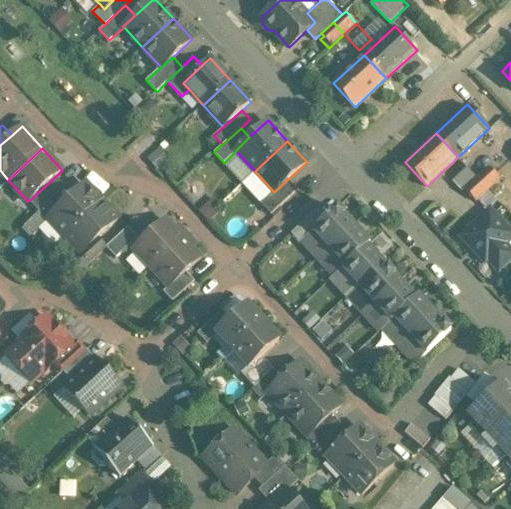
[(490,166),(478,178),(489,189),(500,178),(490,166)]
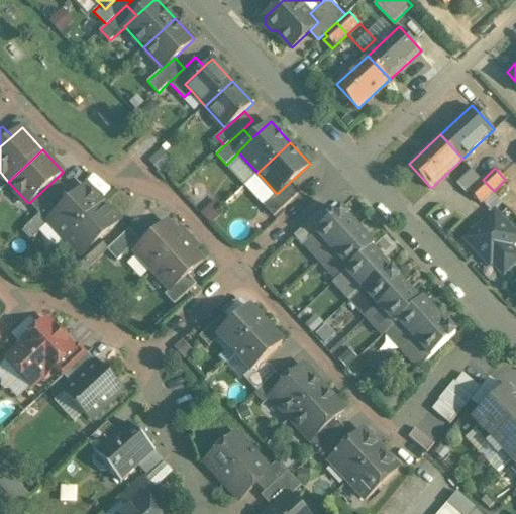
[(473,169),(457,183),(468,193),(470,191),(482,180),(473,169)]
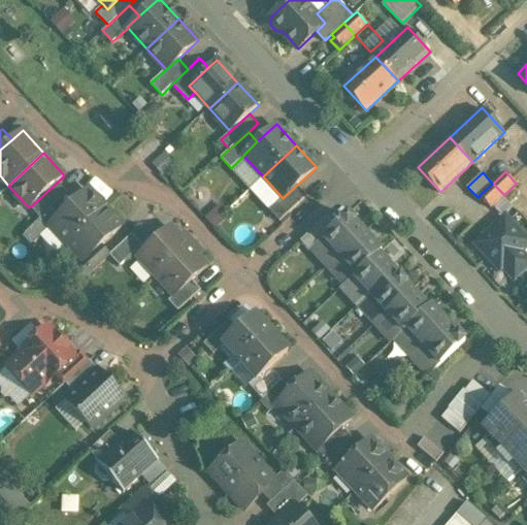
[(58,182),(31,206),(40,218),(52,207),(68,192),(58,182)]
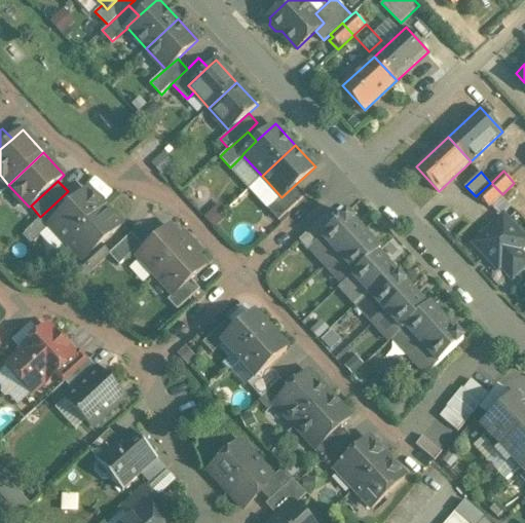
[(490,183),(478,194),(489,207),(502,194),(491,183),(490,183)]
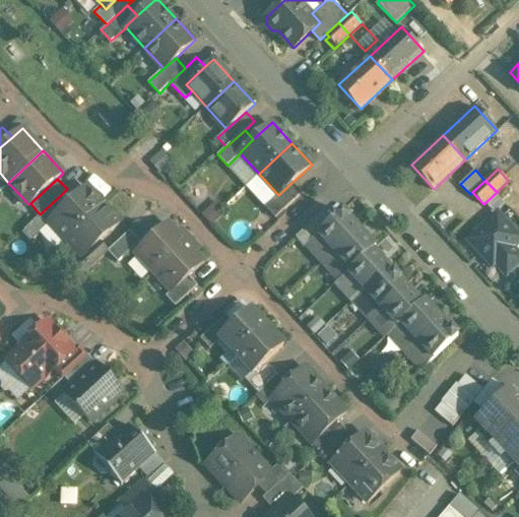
[(293,182),(278,195),(277,194),(265,205),(275,217),(303,192),(293,182)]
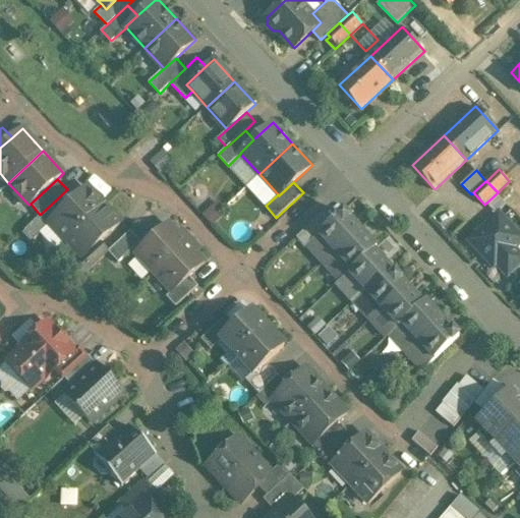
[(60,213),(50,222),(51,223),(66,240),(105,205),(88,186),(60,213)]
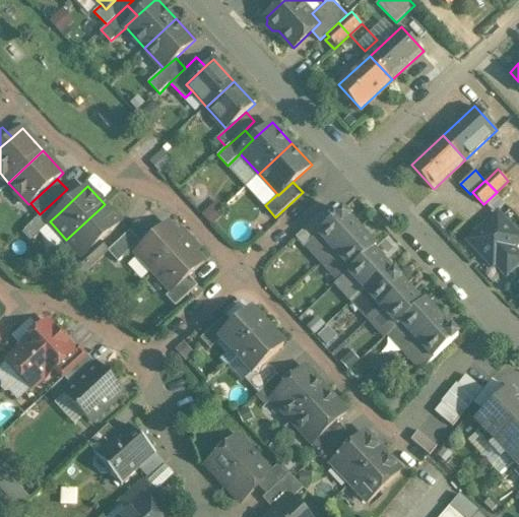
[(497,192),(483,204),(481,206),(492,217),(507,204),(497,192)]
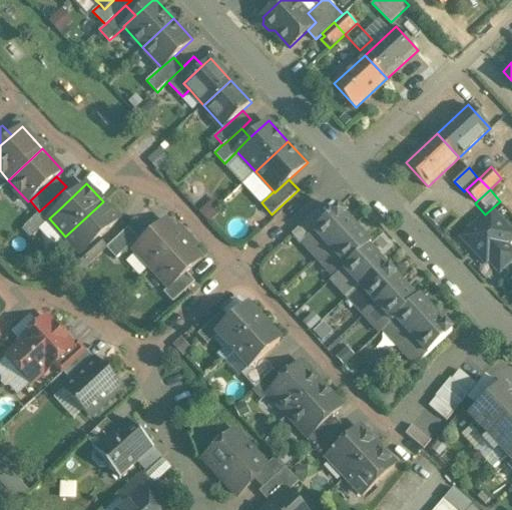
[(202,209),(209,216),(220,204),(213,197),(202,209)]
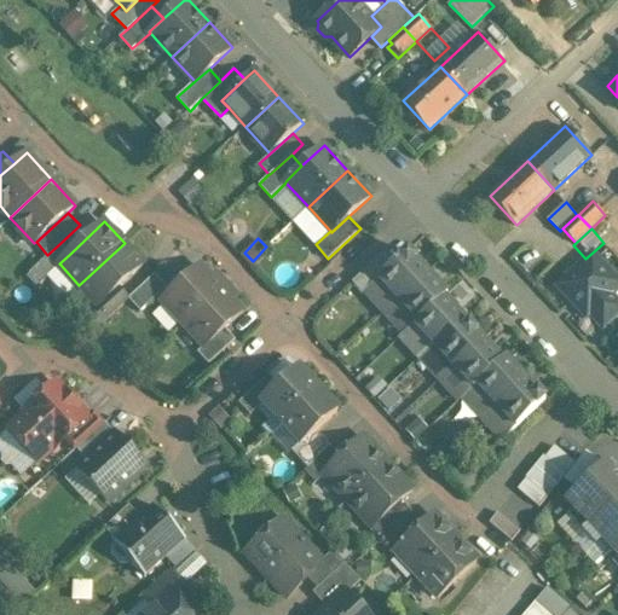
[(47,255),(46,256),(57,267),(61,265),(59,264),(71,253),(61,243),(47,255)]
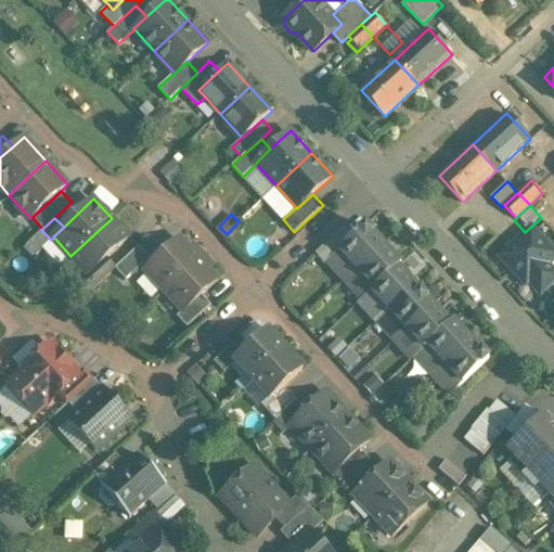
[(112,218),(71,256),(88,273),(89,274),(107,257),(129,236),(112,218)]
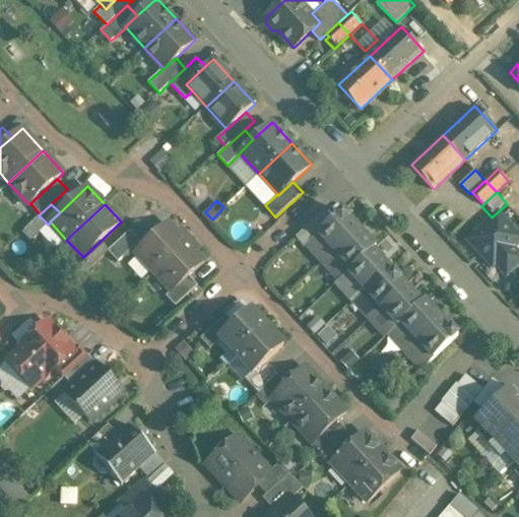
[(342,210),(310,241),(327,259),(360,229),(342,210)]
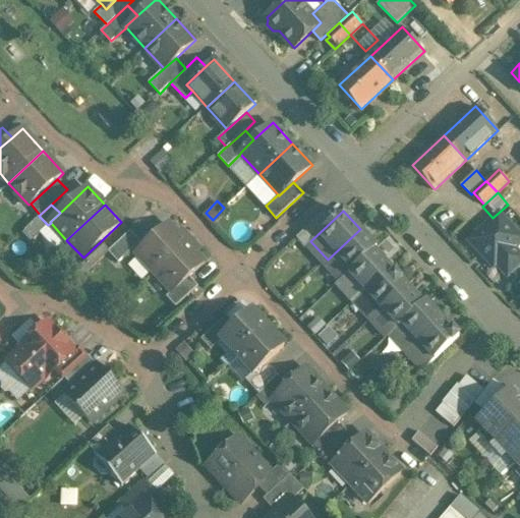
[(473,243),(495,266),(519,242),(519,236),(501,216),(473,243)]
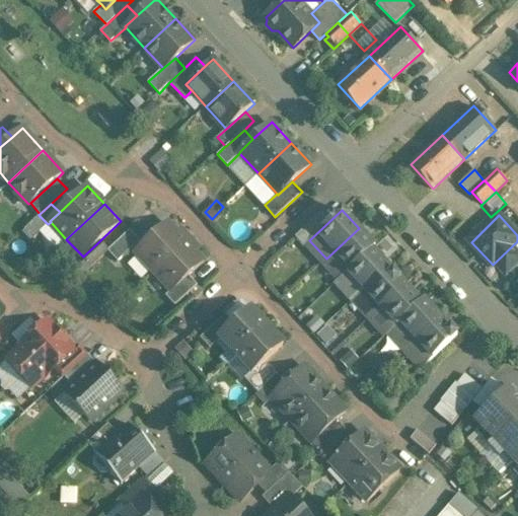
[(167,222),(136,251),(154,271),(186,241),(167,222)]
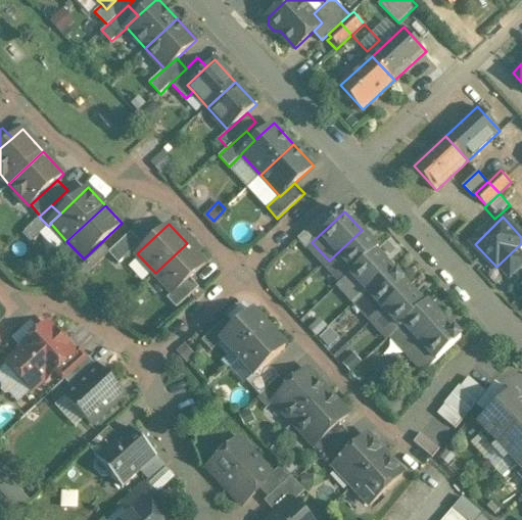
[(329,261),(324,265),(340,282),(375,250),(378,247),(362,230),(329,261)]
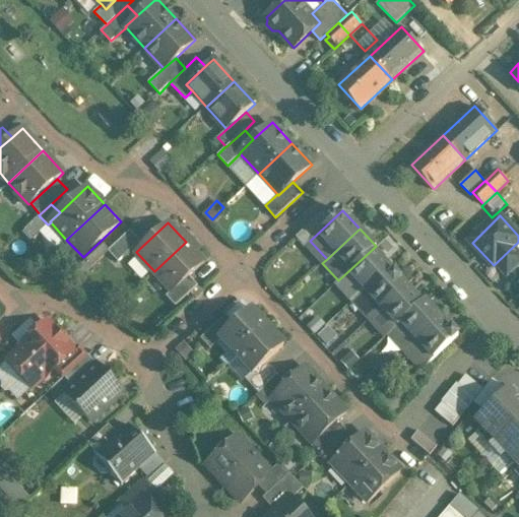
[(109,250),(118,261),(140,241),(131,230),(109,250)]
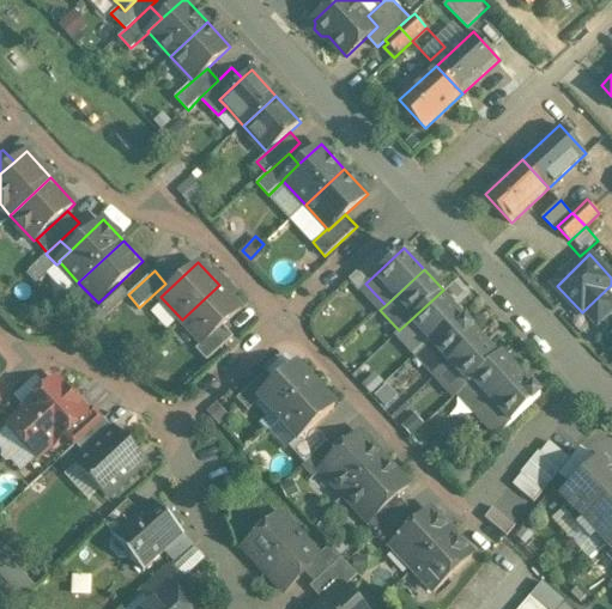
[(119,284),(98,303),(97,302),(86,311),(97,323),(128,294),(119,284)]
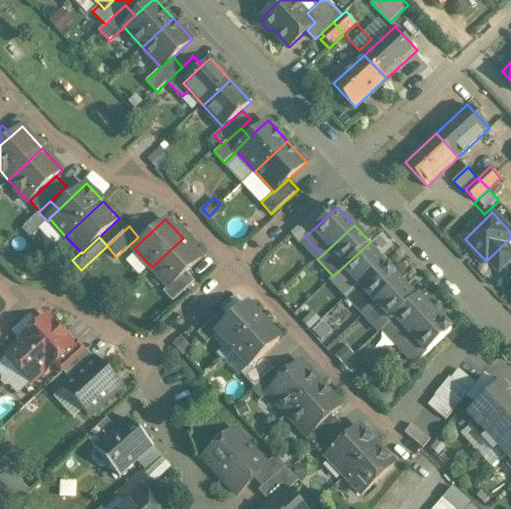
[(183,238),(152,267),(169,286),(170,287),(187,271),(201,257),(183,238)]
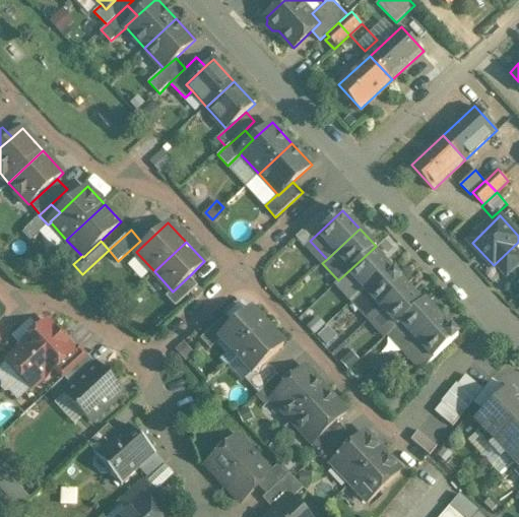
[(373,249),(338,280),(334,284),(335,285),(336,284),(352,302),(390,267),(373,249)]
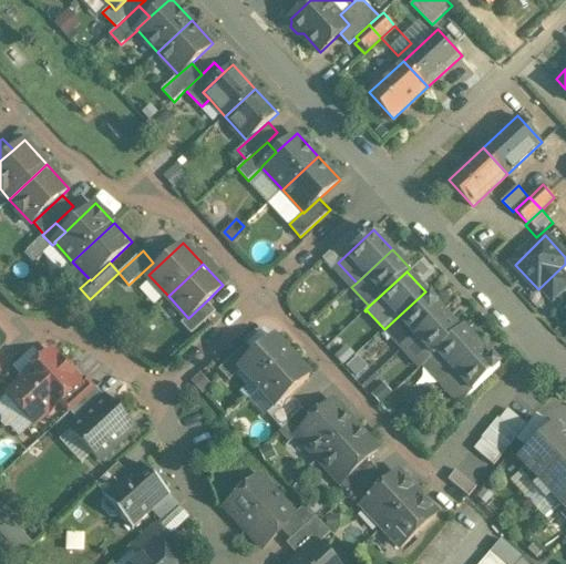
[(425,291),(384,329),(402,348),(443,310),(425,291)]
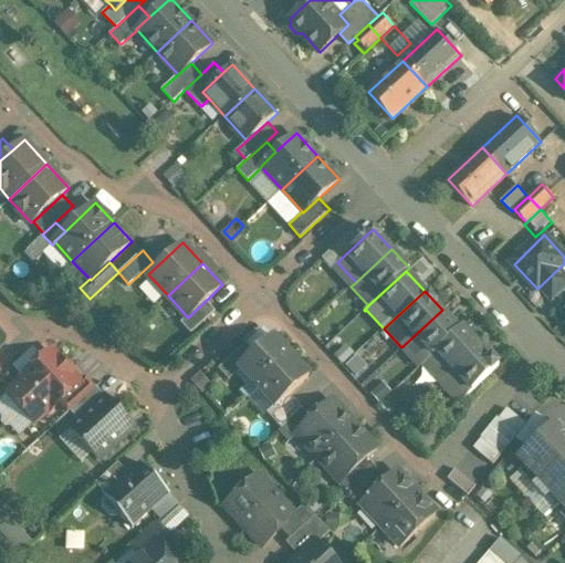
[(207,300),(188,318),(187,316),(181,321),(191,332),(216,310),(207,300)]
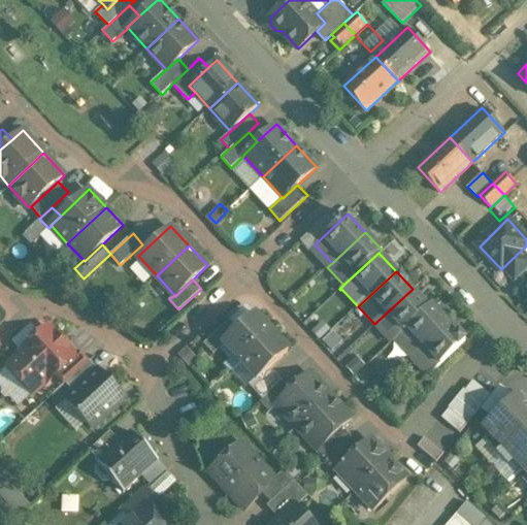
[(413,289),(374,324),(391,341),(389,342),(390,343),(394,339),(429,306),(413,289)]
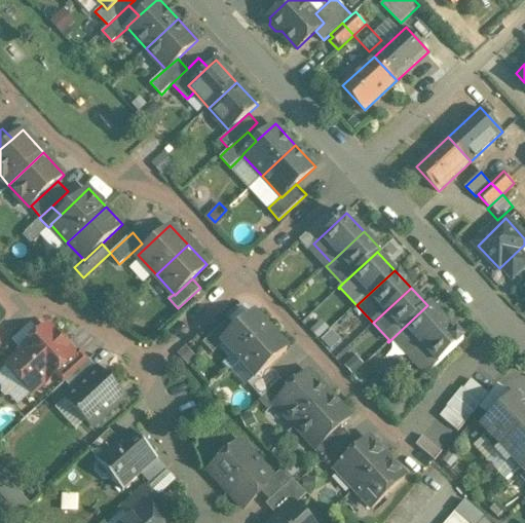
[(427,305),(392,338),(409,356),(414,351),(447,321),(430,303),(427,305)]
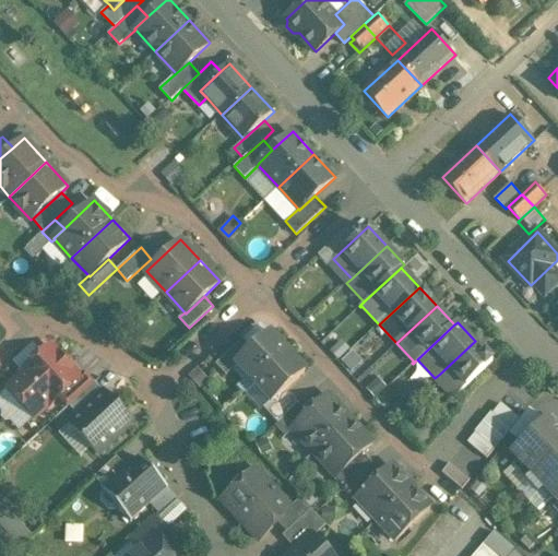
[(252,349),(237,363),(238,364),(254,382),(288,352),(271,332),(252,349)]
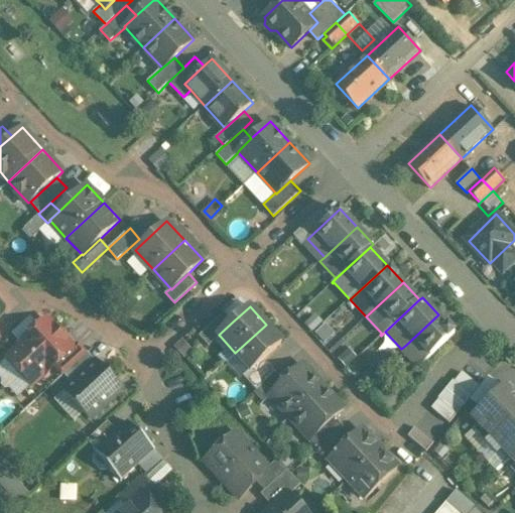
[(225,312),(200,336),(210,346),(220,336),(219,335),(233,322),(225,312)]
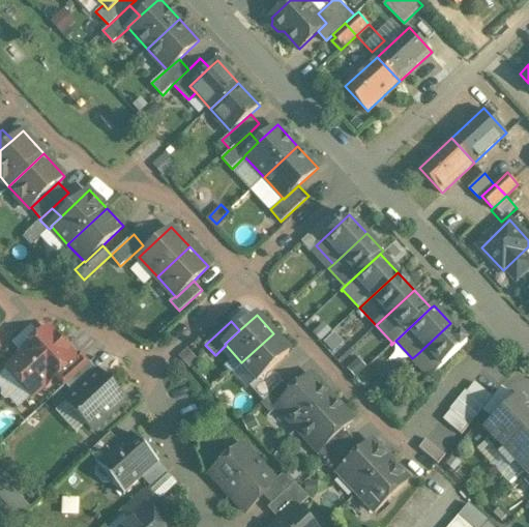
[(450,323),(417,354),(434,373),(468,342),(450,323)]
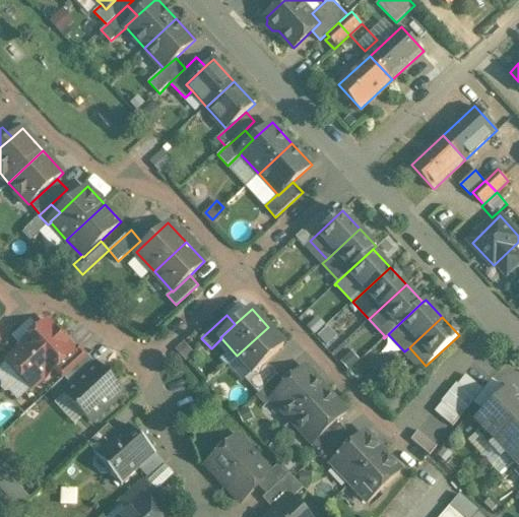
[(48,320),(20,346),(21,347),(20,349),(17,349),(9,357),(9,360),(7,361),(33,387),(34,386),(37,386),(45,379),(45,376),(46,375),(48,376),(55,370),(75,350),(75,349),(48,320)]
